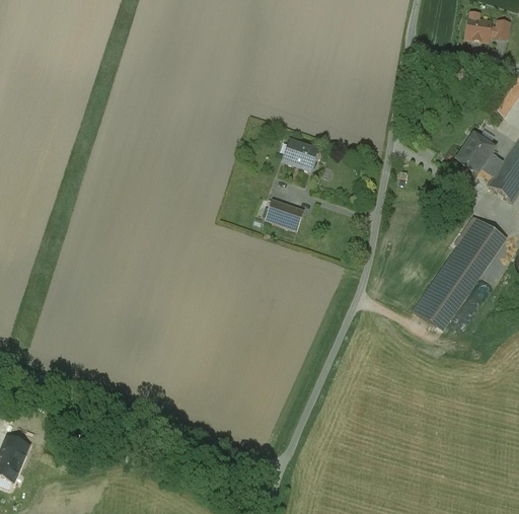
[(468,17),(465,38),(487,41),(488,33),(495,34),(497,26),(489,25),(490,21),(477,19),(468,17)]
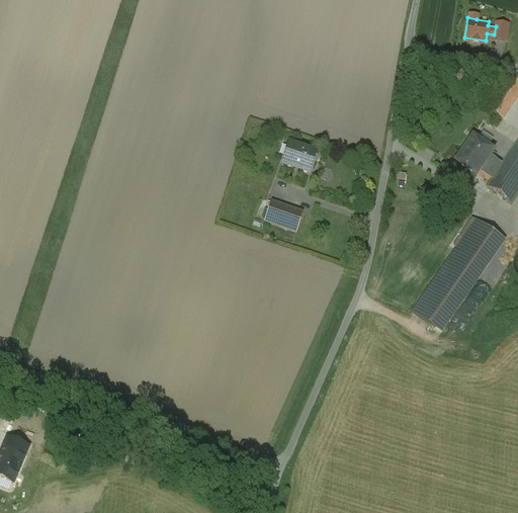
[(494,36),(505,37),(508,21),(496,19),(496,26),(494,34),(494,36)]
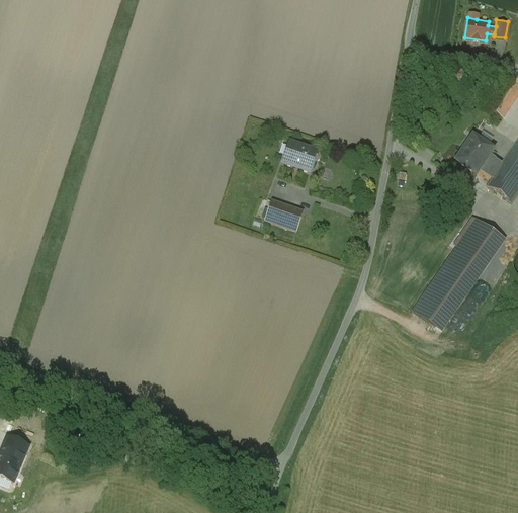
[(517,76),(511,72),(489,106),(501,115),(517,89),(517,76)]
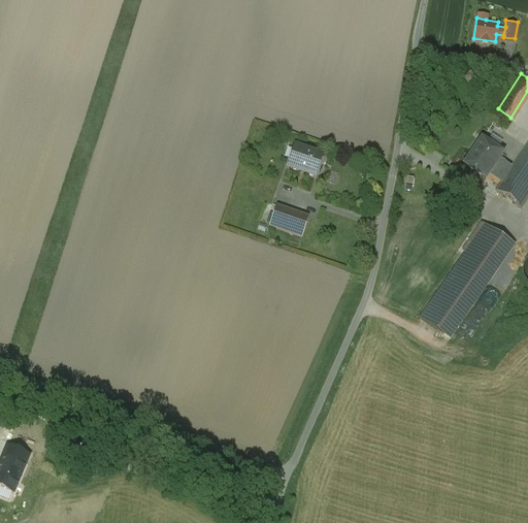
[(501,149),(481,135),(481,136),(483,137),(471,154),(469,152),(463,160),(485,174),(490,166),(498,154),(501,149)]
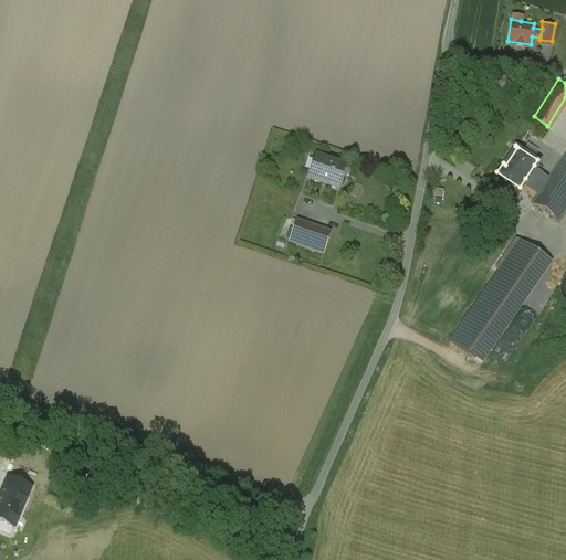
[(565,148),(551,171),(565,181),(565,148)]
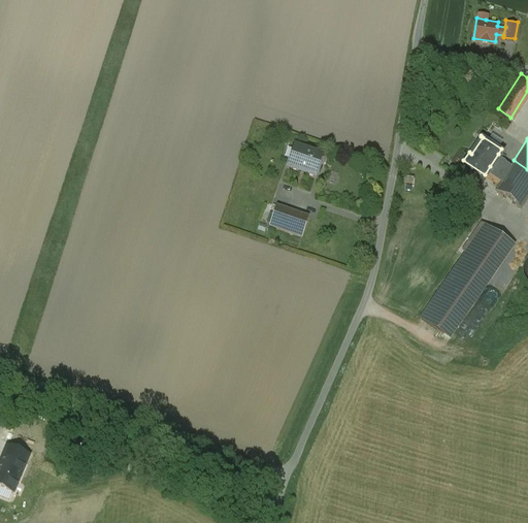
[(321,152),(294,142),(287,163),(314,173),(321,152)]
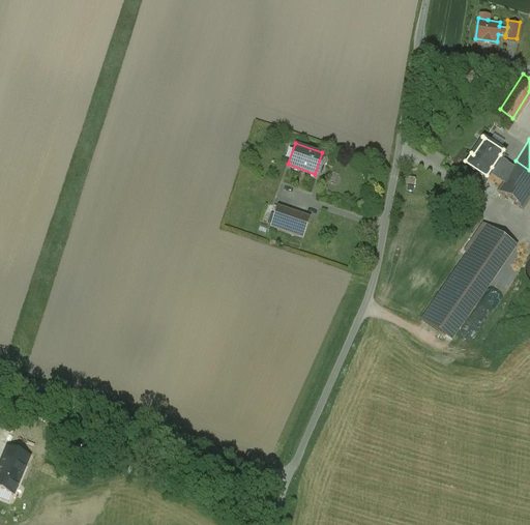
[(513,164),(500,154),(492,167),(505,175),(508,170),(509,170),(513,164)]
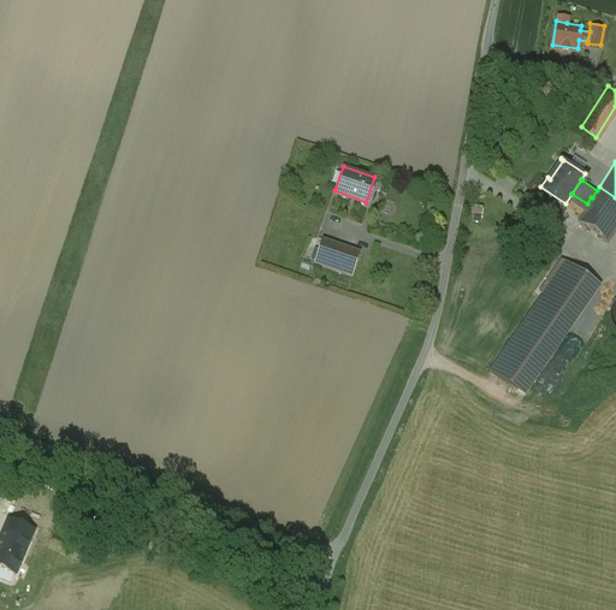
[(615,225),(615,197),(599,187),(597,190),(592,197),(591,197),(587,203),(584,208),(585,209),(579,219),(608,238),(615,225)]
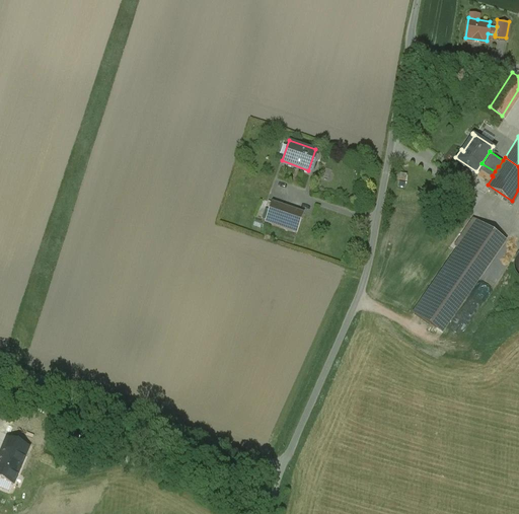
[(303,209),(271,199),(264,219),(296,229),(303,209)]
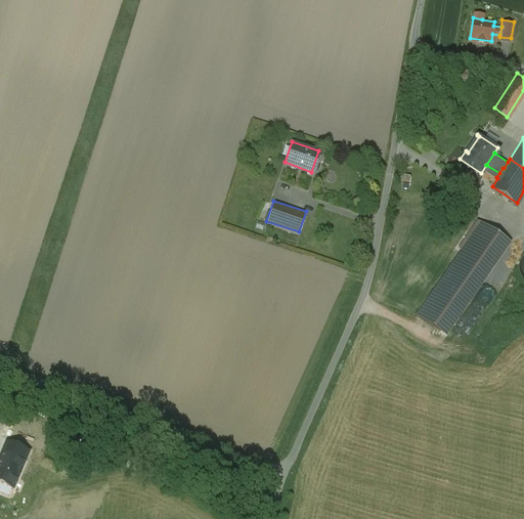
[(504,235),(477,218),(465,236),(468,239),(417,313),(439,329),(504,235)]
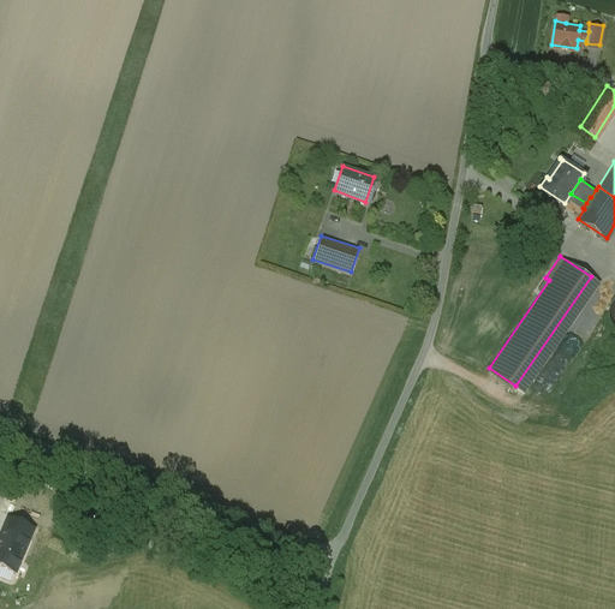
[(591,276),(515,386),(525,392),(545,363),(599,282),(591,276)]
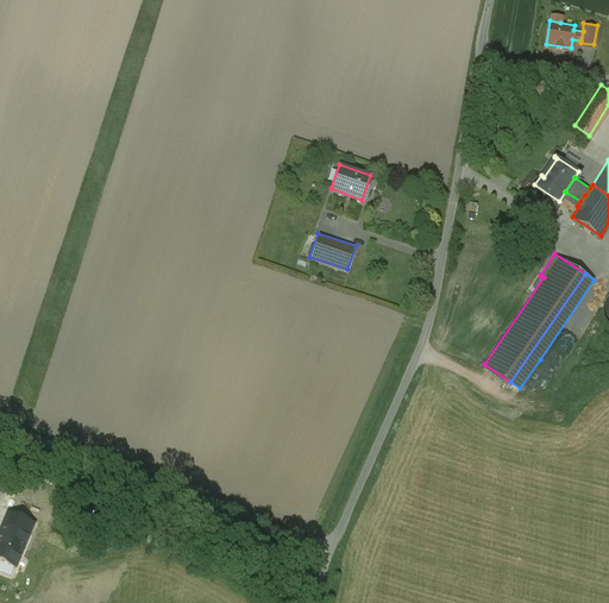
[(8,509),(0,528),(0,557),(14,563),(32,520),(8,509)]
